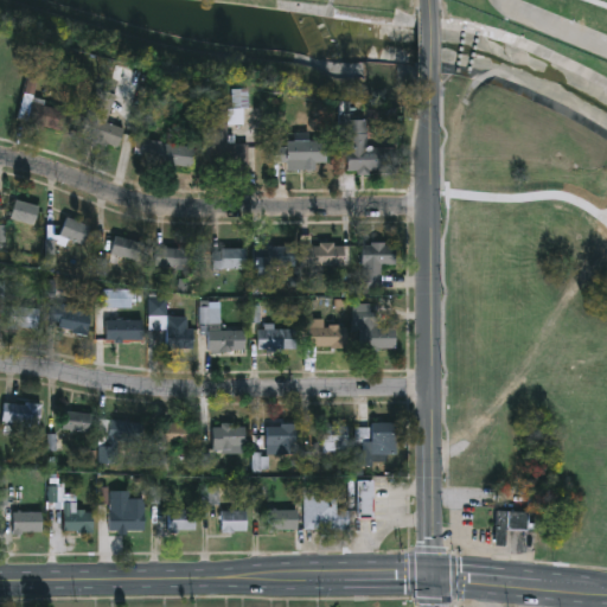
[(81,135),(96,87),(116,93),(107,122),(125,127),(119,147),(81,135)]
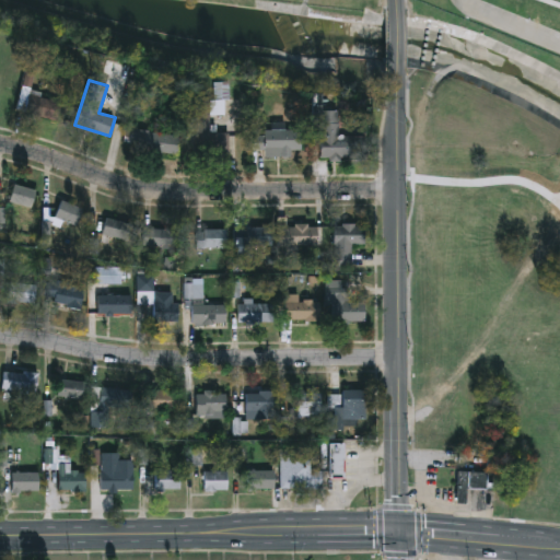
[(229,130),(230,154),(194,155),(193,97),(213,97),(213,81),(225,81),(226,114),(211,114),(211,131),(229,130)]
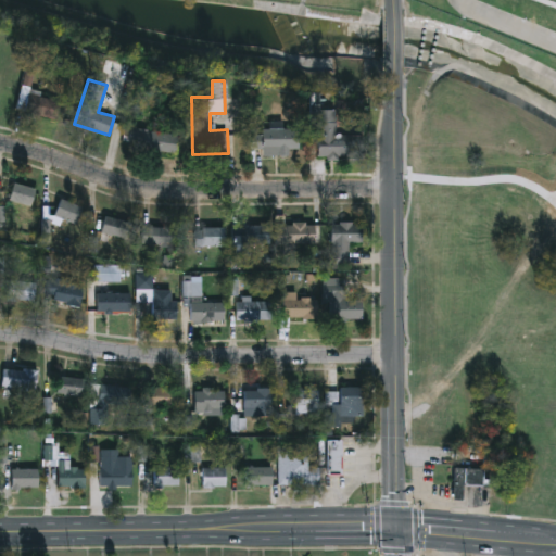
[(25,110),(32,89),(61,99),(53,121),(25,110)]
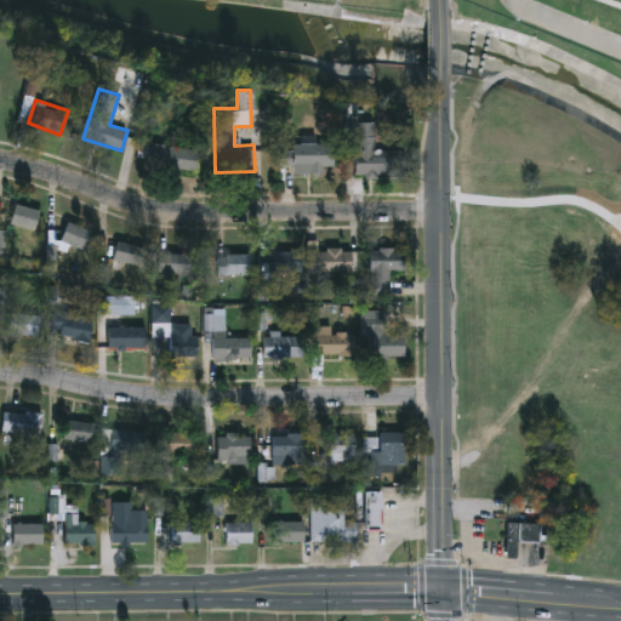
[(355,174),(357,121),(376,121),(375,149),(405,149),(405,174),(355,174)]
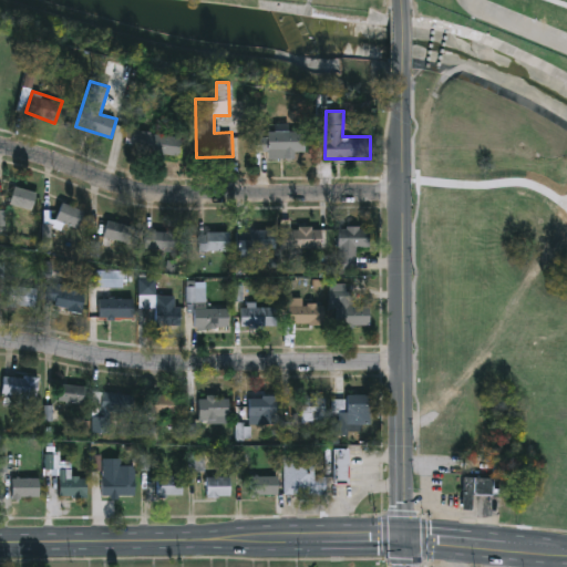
[(179,156),(131,150),(134,130),(183,136),(179,156)]
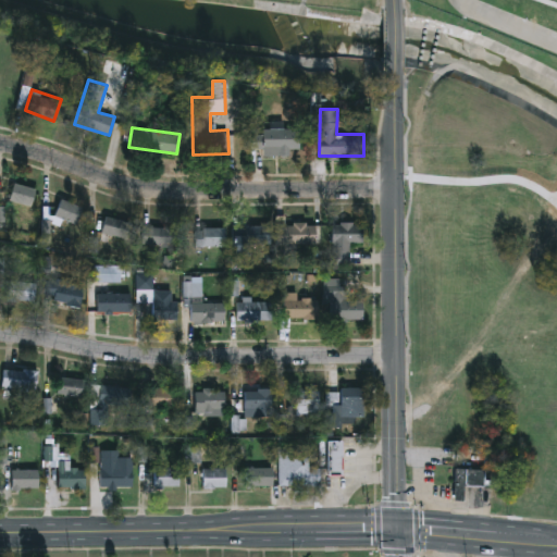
[(263,155),(263,148),(250,148),(250,127),(299,127),(299,155),(263,155)]
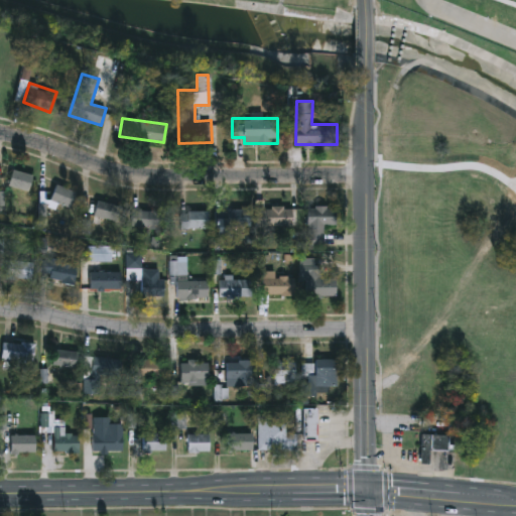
[(30,190),(9,186),(13,168),(34,172),(30,190)]
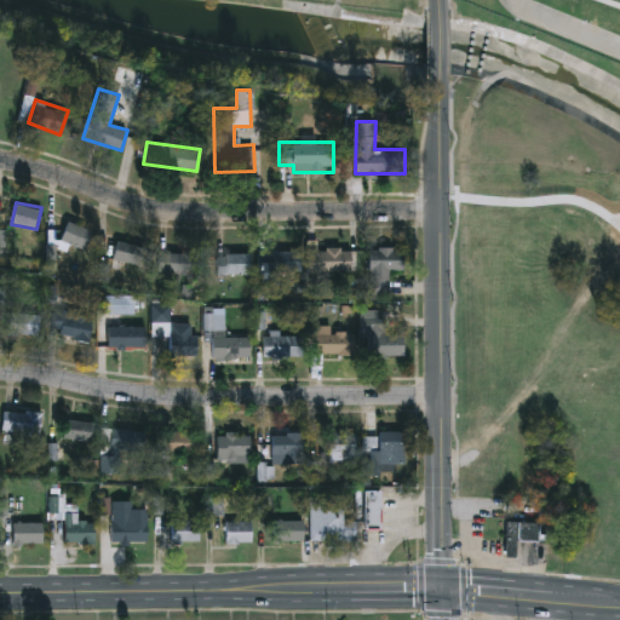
[(95,223),(85,250),(62,241),(72,214),(95,223)]
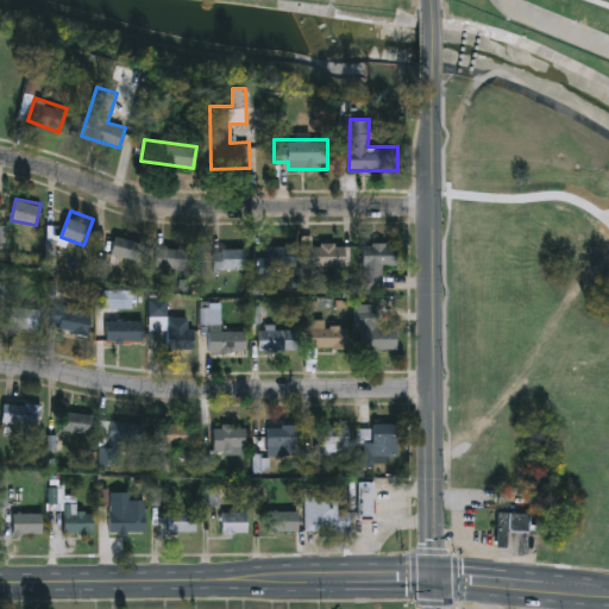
[(112,255),(115,236),(143,240),(139,259),(112,255)]
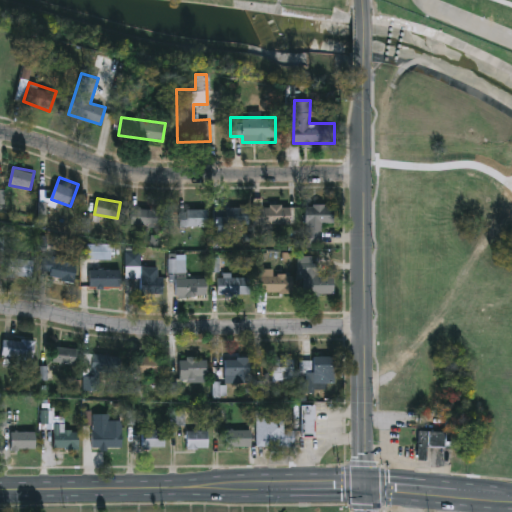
[(335,203),(335,222),(323,222),(323,241),(306,241),(306,203),(335,203)]
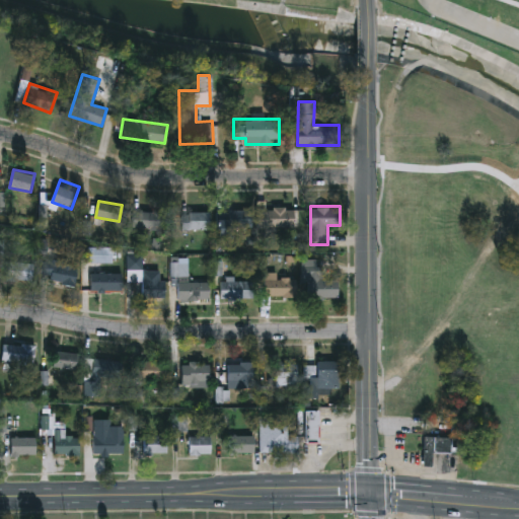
[(295,226),(277,226),(277,234),(261,234),(261,208),(295,208),(295,226)]
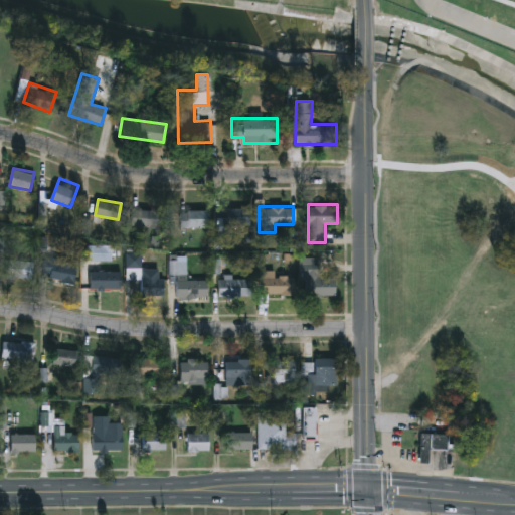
[(227,208),(249,208),(249,227),(218,227),(218,218),(227,218),(227,208)]
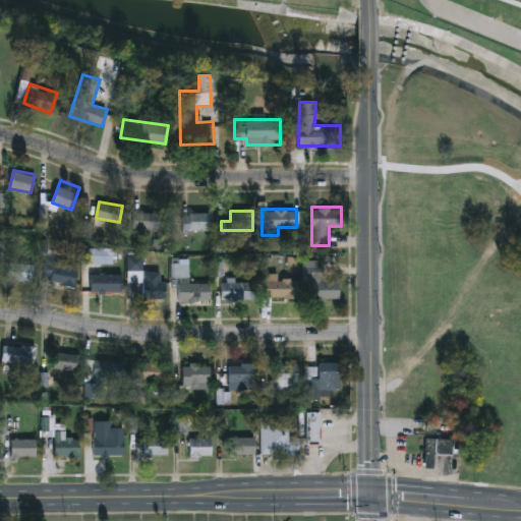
[(163,212),(163,231),(132,231),(132,212),(163,212)]
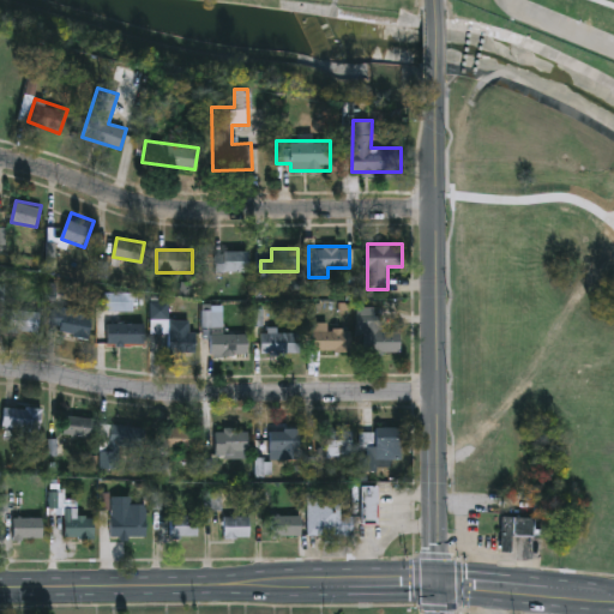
[(215,271),(215,250),(248,250),(248,271),(215,271)]
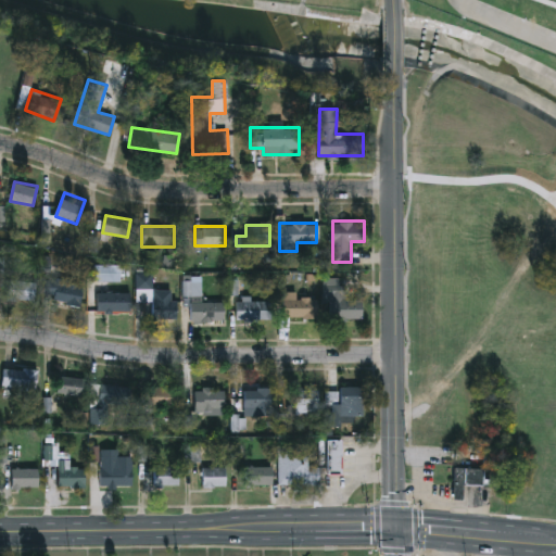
[(152,318),(151,289),(139,289),(139,273),(152,272),(153,290),(173,289),(173,299),(177,299),(178,318),(152,318)]
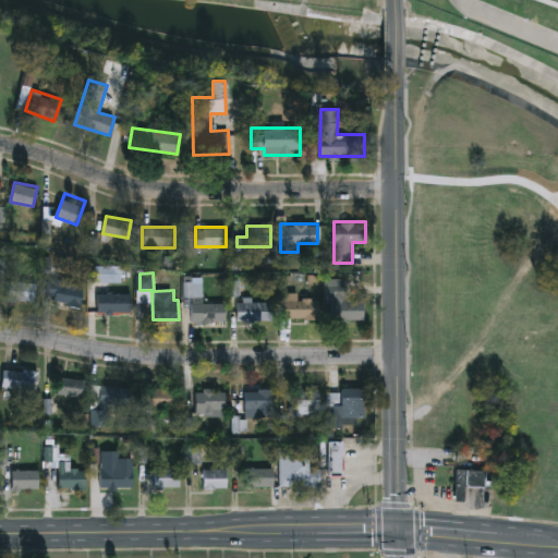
[(37,300),(7,300),(7,278),(37,278),(37,300)]
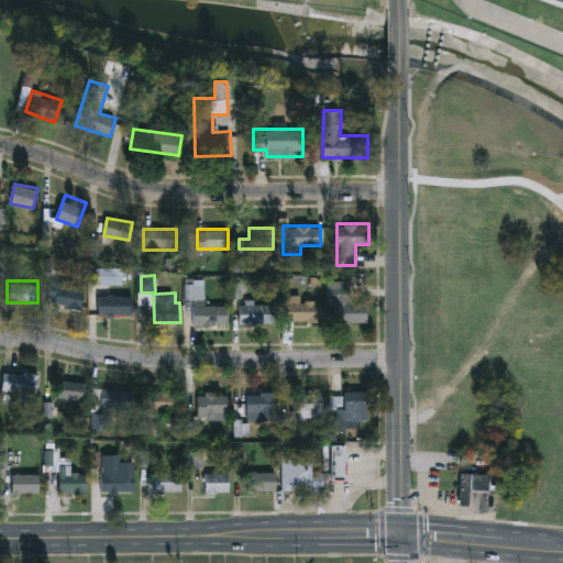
[(367,322),(330,322),(330,280),(350,280),(350,301),(367,301),(367,322)]
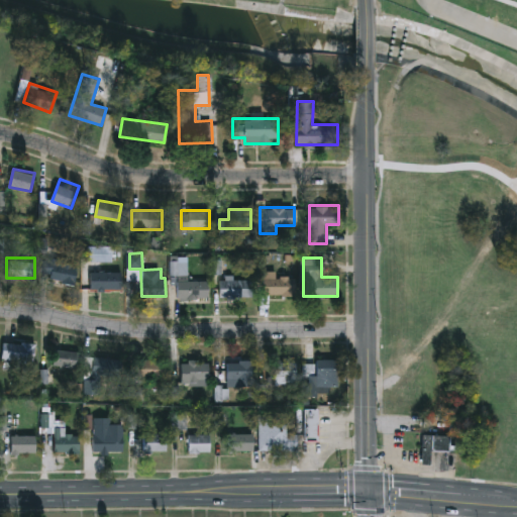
[(78,265),(75,283),(48,280),(50,261),(78,265)]
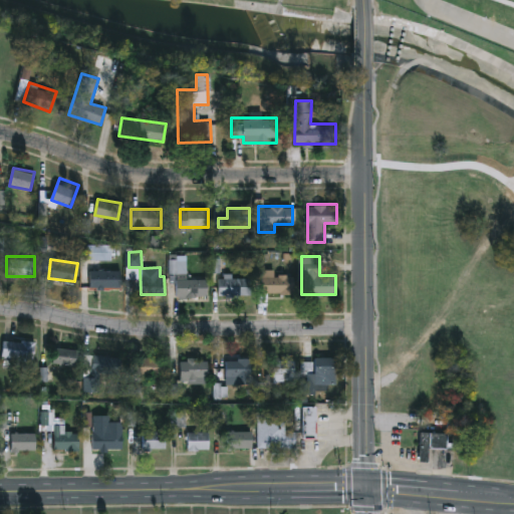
[(293,292),(263,292),(263,269),(276,269),(276,274),(293,274),(293,292)]
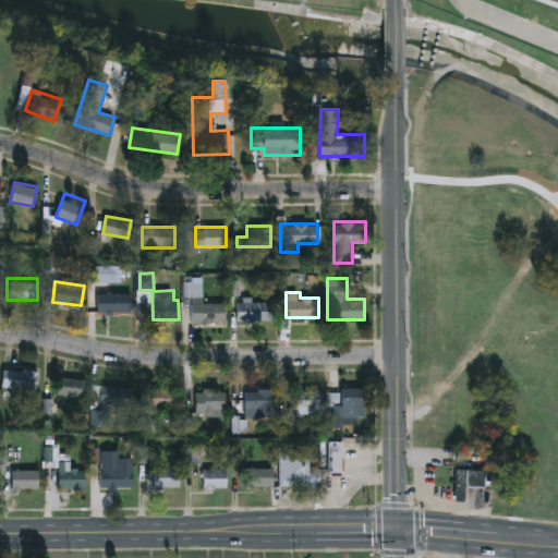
[(132,311),(97,311),(97,293),(132,293),(132,311)]
